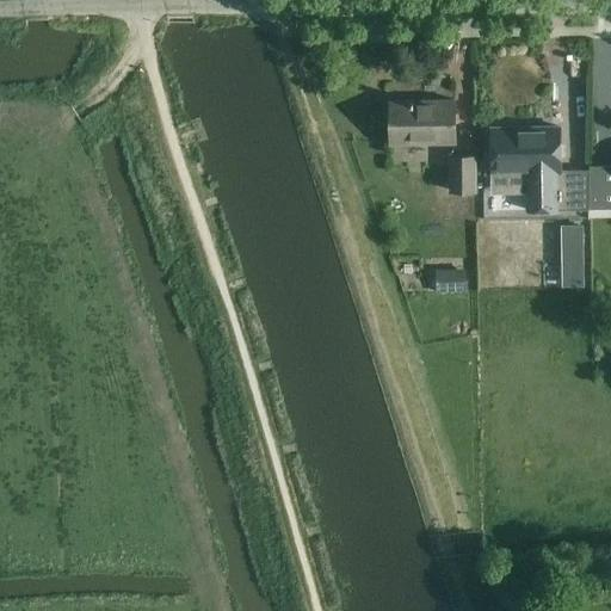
[(392,144),(456,143),(455,99),(390,102),(392,144)]
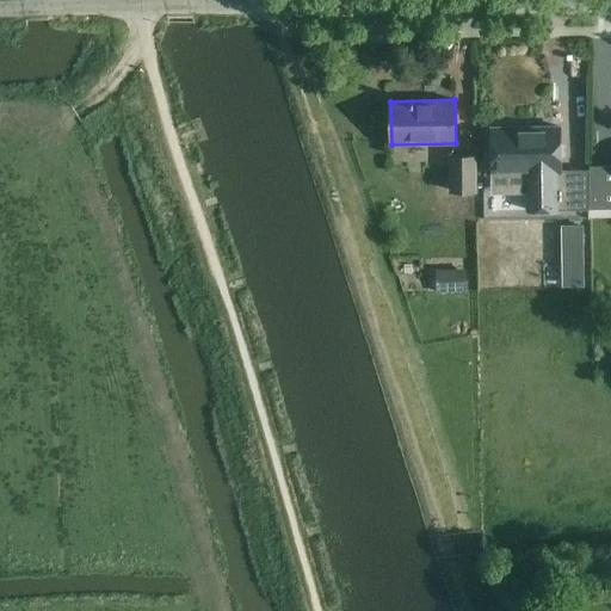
[(541,128),(492,129),(492,171),(528,171),(529,211),(557,210),(557,209),(575,209),(590,208),(590,179),(590,168),(575,168),(561,168),(560,128),(541,128)]
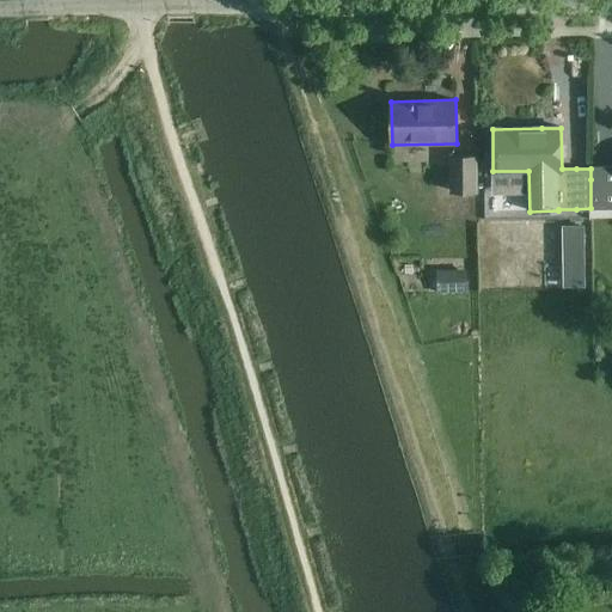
[(452,191),(476,191),(476,158),(452,158),(452,191)]
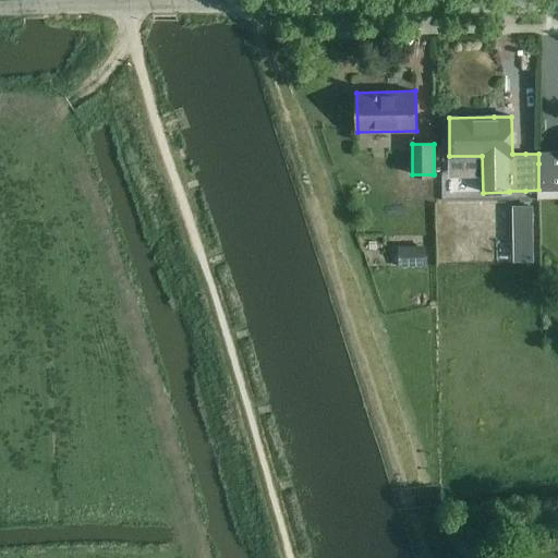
[(557,150),(538,150),(538,154),(538,164),(538,190),(557,190),(557,150)]
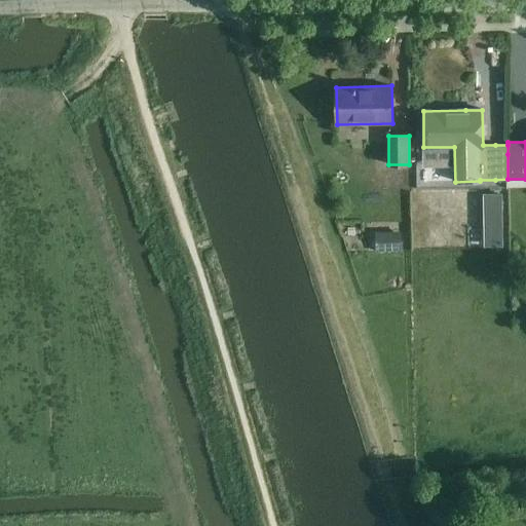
[(504,200),(489,200),(490,246),(505,245),(504,200)]
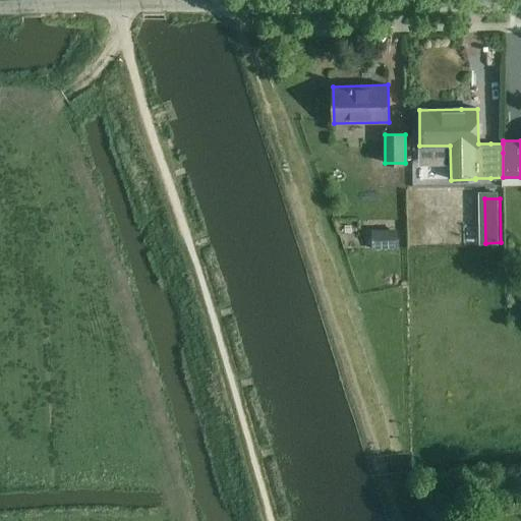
[(397,229),(371,229),(371,248),(398,248),(397,229)]
